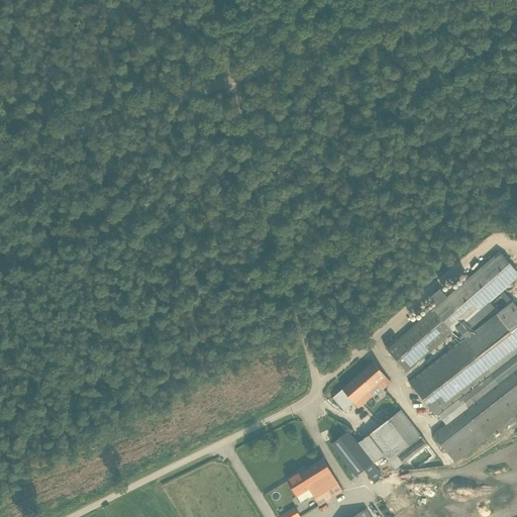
[(490,302),(516,278),(516,273),(499,251),(390,345),(383,337),(379,341),(407,372),(464,321),(470,328),(494,307),(490,302)]
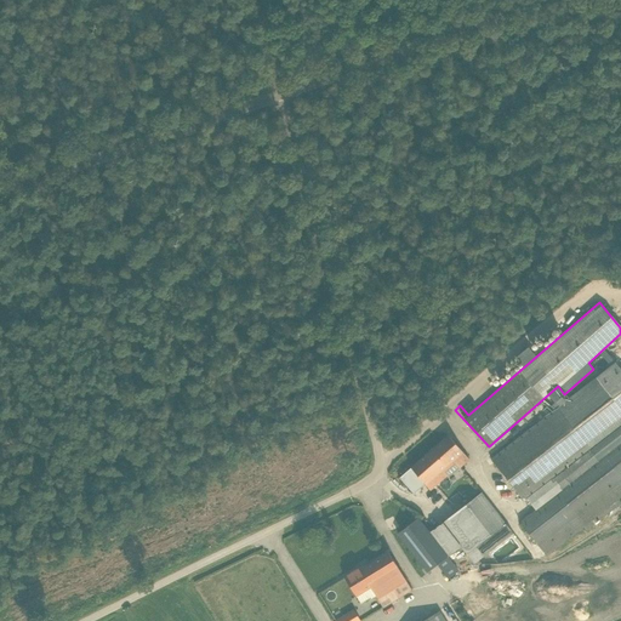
[(586,530),(620,503),(620,506),(620,369),(615,362),(491,459),(511,484),(507,486),(511,491),(514,489),(524,501),(527,499),(535,508),(519,520),(546,557),(584,528),(586,530)]
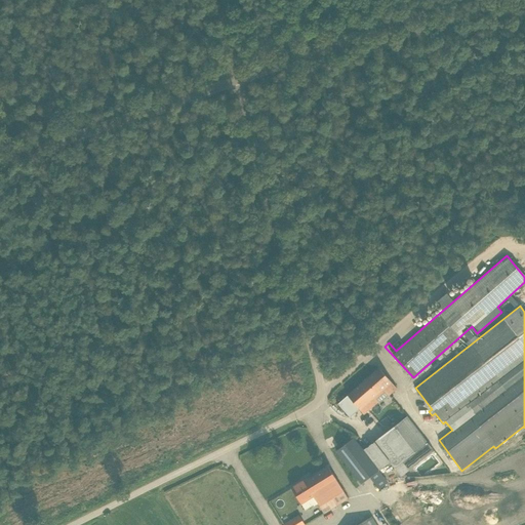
[(389,396),(397,388),(378,368),(337,403),(350,417),(359,409),(364,414),(378,401),(378,402),(388,395),(389,396)]
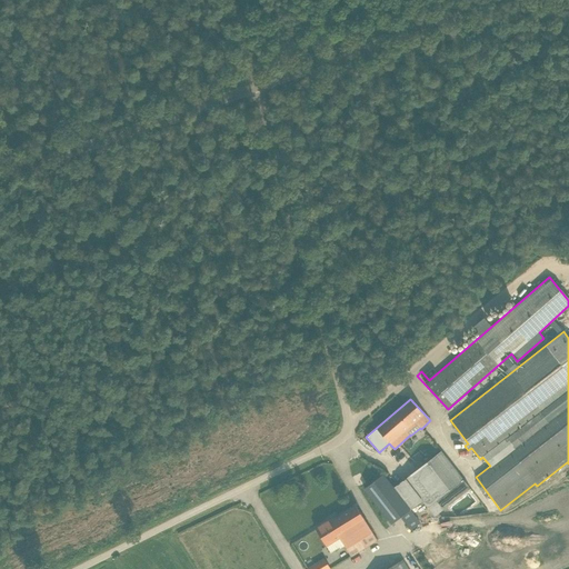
[(433,516),(470,488),(441,450),(406,479),(433,516)]
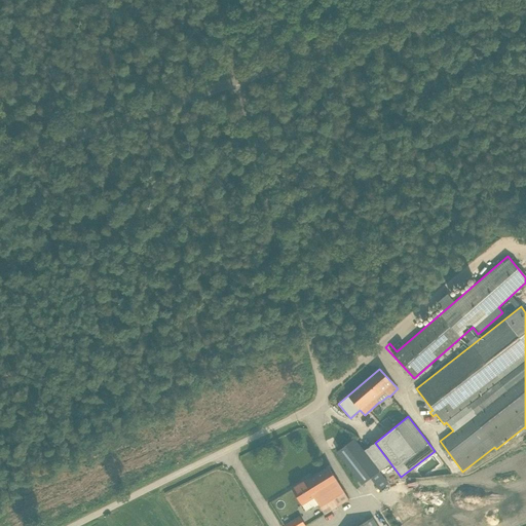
[(519,449),(524,445),(517,436),(512,440),(519,449)]
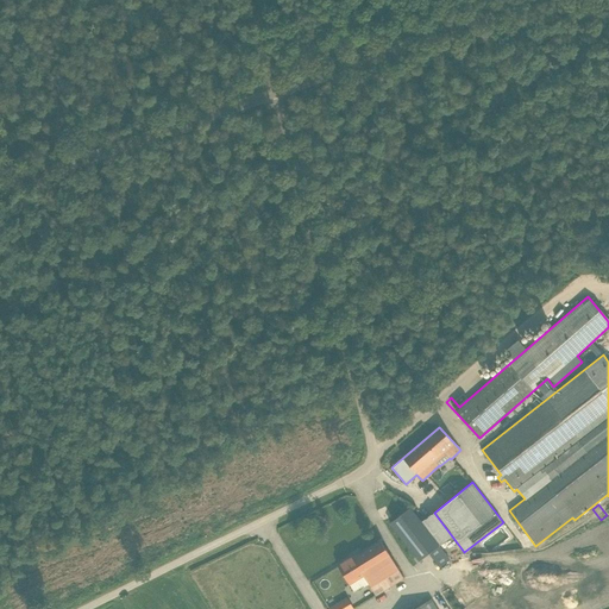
[(384,528),(413,565),(428,553),(440,566),(450,559),(439,545),(440,544),(410,507),(384,528)]
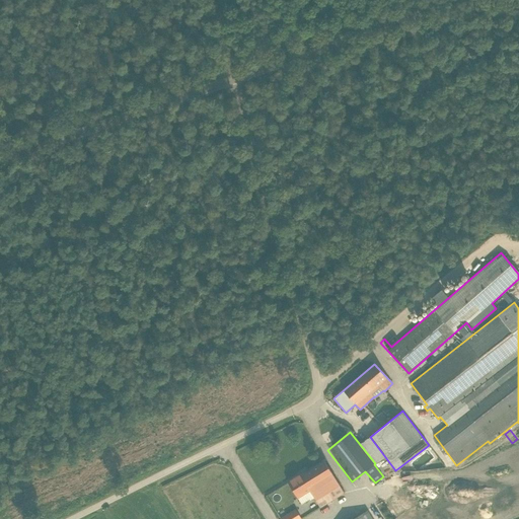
[(320,507),(345,493),(324,460),(305,472),(304,470),(287,482),(297,498),(298,498),(302,504),(309,499),(310,500),(314,498),(320,507)]
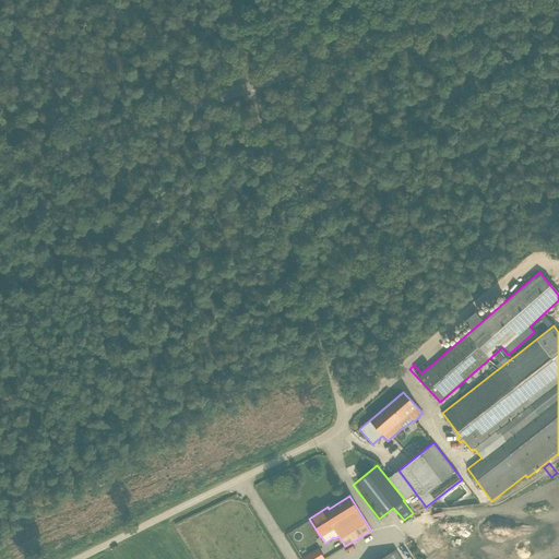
[(319,548),(302,558),(323,558),(324,558),(319,548)]
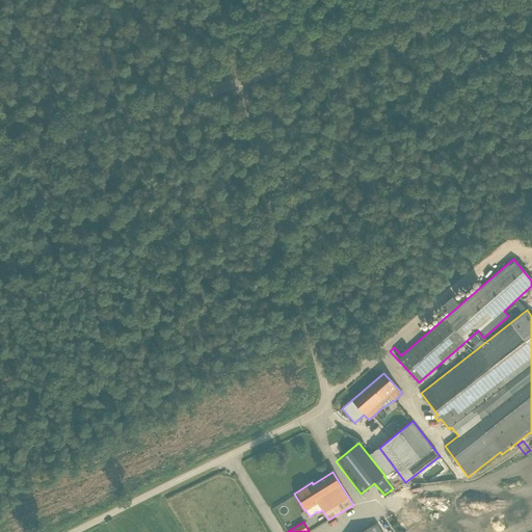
[(381,531),(376,523),(361,531),(381,531)]
